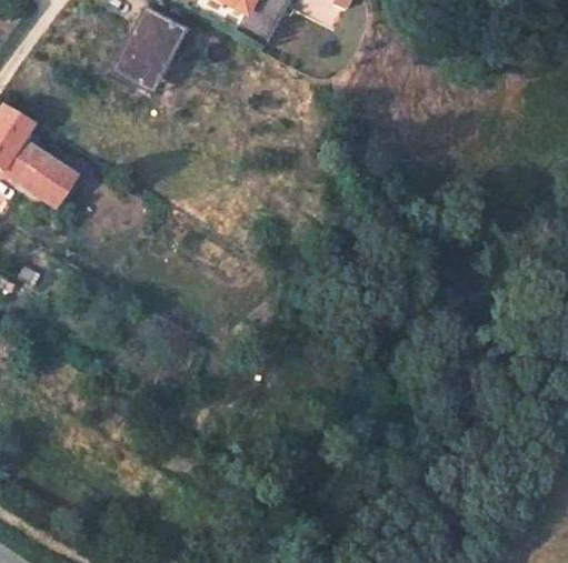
[(145,3),(132,27),(138,29),(150,7),(145,3)]
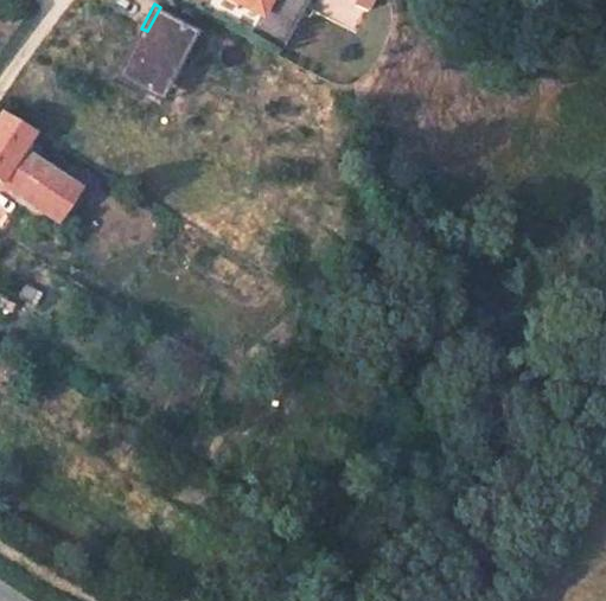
[(202,29),(160,7),(147,31),(141,29),(117,75),(148,91),(167,56),(184,64),(202,29)]
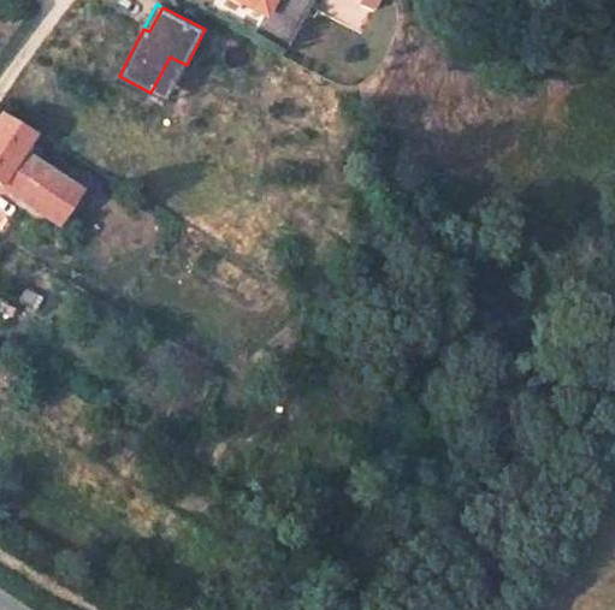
[(187,65),(170,57),(151,93),(167,101),(187,65)]
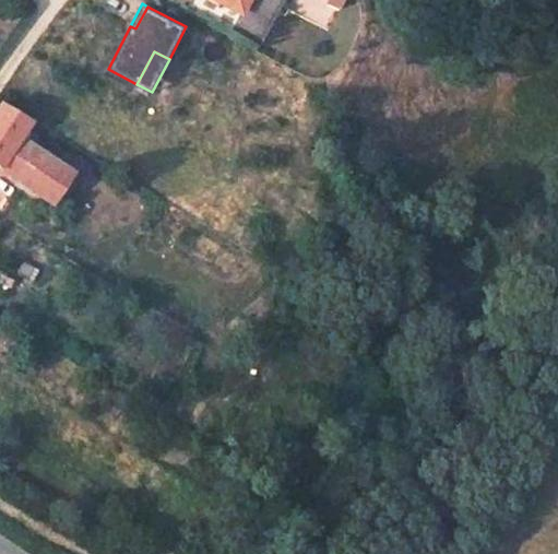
[(20,137),(32,118),(1,99),(0,101),(0,163),(47,196),(66,168),(20,137)]
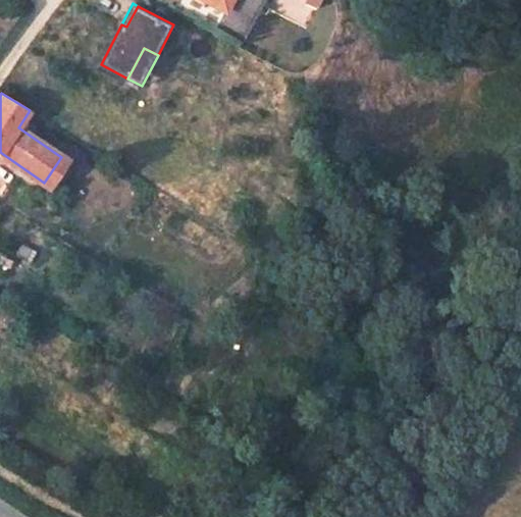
[(62,157),(61,157),(44,183),(52,189),(70,162),(62,157)]
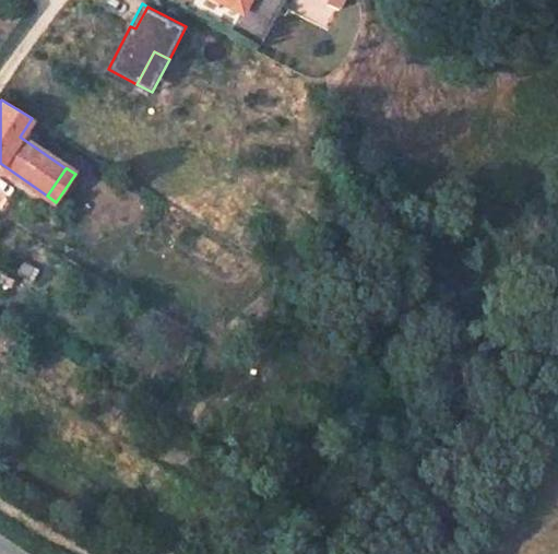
All buildings are outlined.
